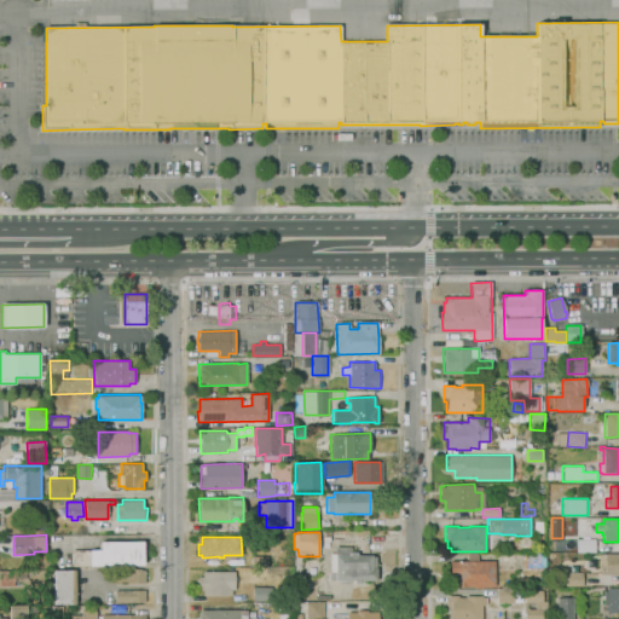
[(74,565),(74,550),(100,549),(100,542),(143,541),(143,563),(74,565)]
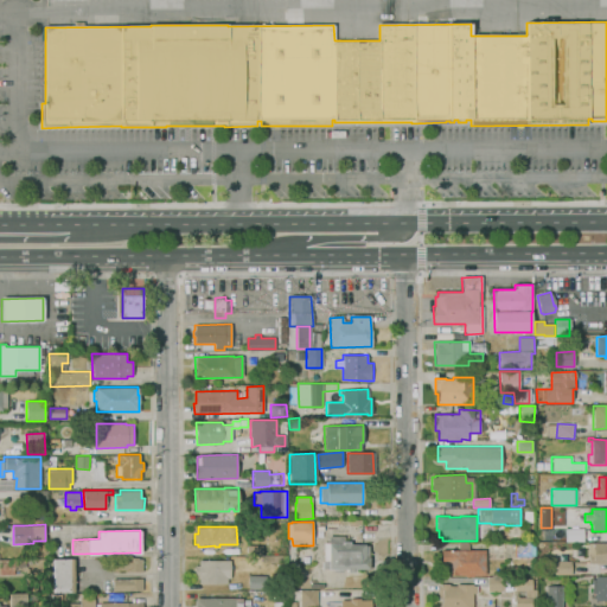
[(606,564),(589,564),(589,544),(589,535),(595,535),(595,542),(606,542),(606,564)]
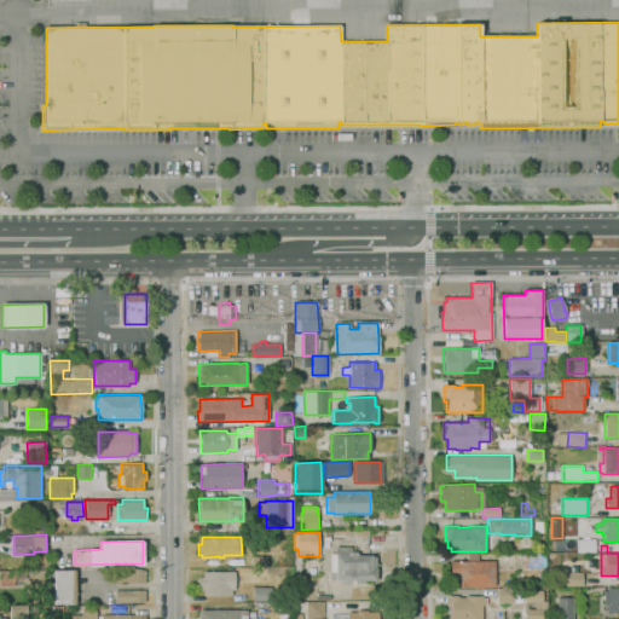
[(362,584),(354,584),(354,580),(350,580),(350,583),(340,583),(340,580),(330,580),(330,554),(335,554),(335,547),(351,547),(351,551),(357,551),(357,555),(372,555),(372,556),(376,556),(376,568),(377,568),(377,580),(362,580),(362,584)]
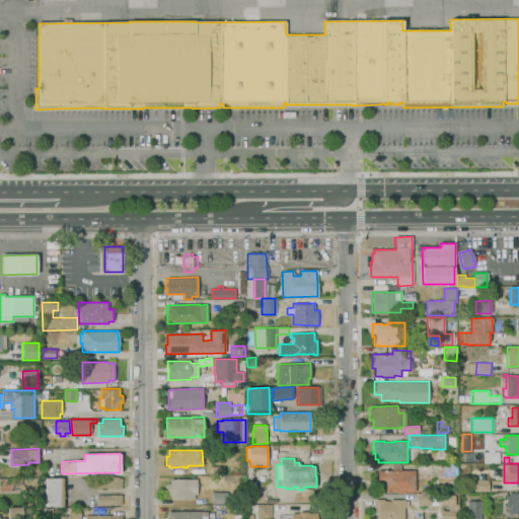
[(453,475),(441,475),(441,463),(457,463),(457,475),(453,475)]
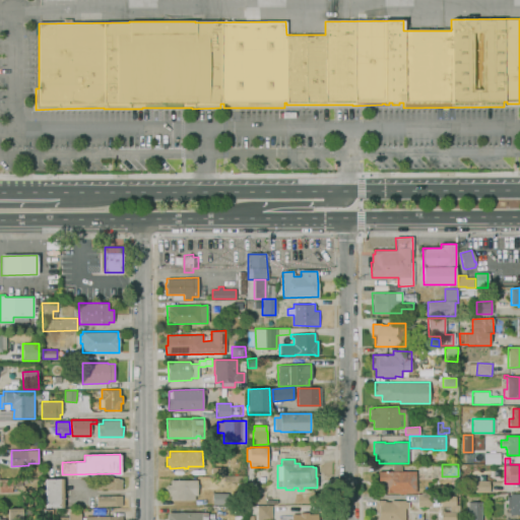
[(404,495),(398,495),(398,493),(378,492),(379,470),(392,471),(392,465),(401,465),(401,470),(415,471),(415,493),(405,493),(404,495)]
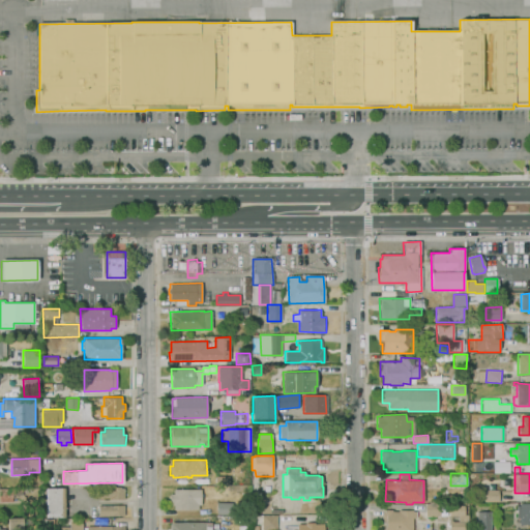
[(229,484),(215,484),(215,476),(229,476),(229,484)]
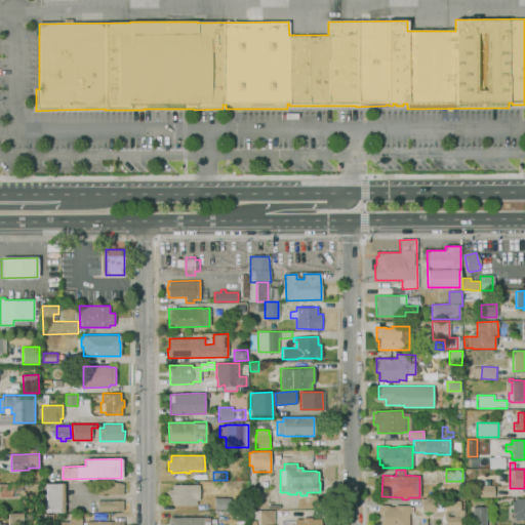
[(65,515),(45,515),(44,483),(64,482),(65,515)]
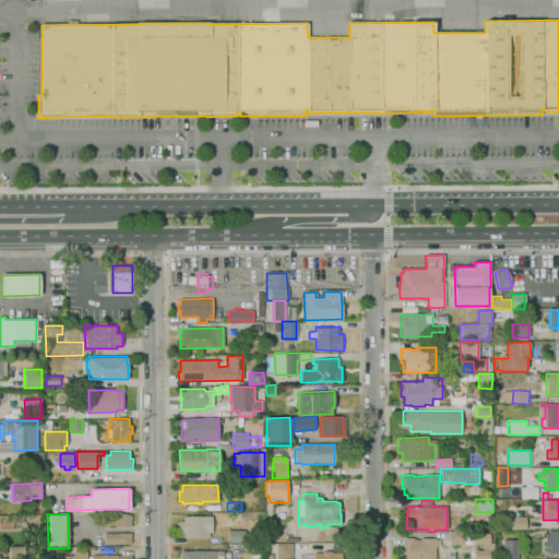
[(116,527),(116,525),(104,525),(104,513),(128,513),(128,514),(131,514),(131,526),(116,527)]
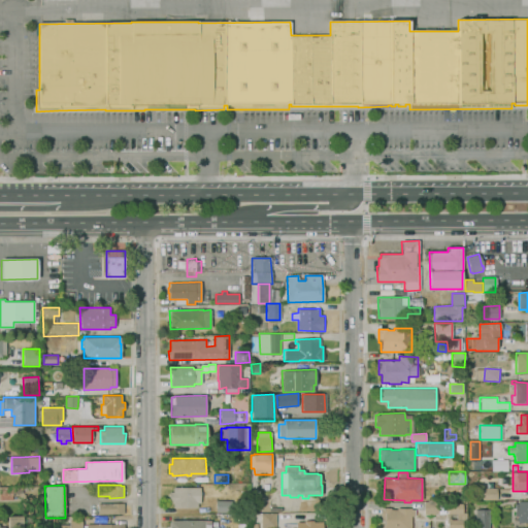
[(497,500),(476,500),(475,492),(466,492),(466,485),(473,485),(473,488),(497,488),(497,500)]
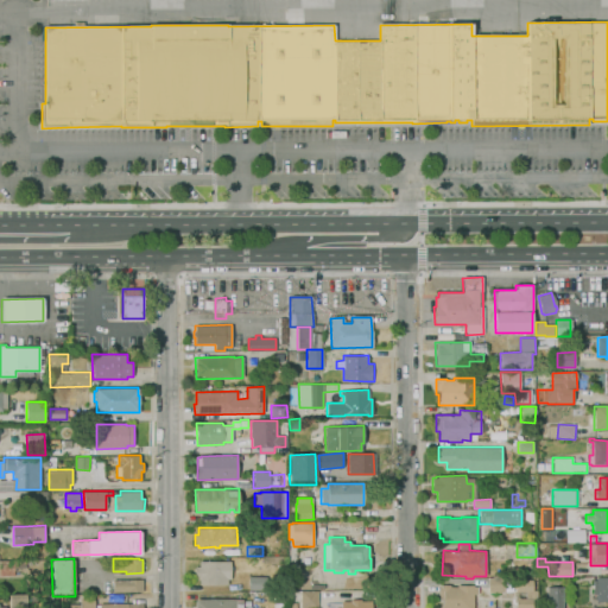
[(14,576),(0,576),(0,559),(26,559),(26,568),(14,568),(14,576)]
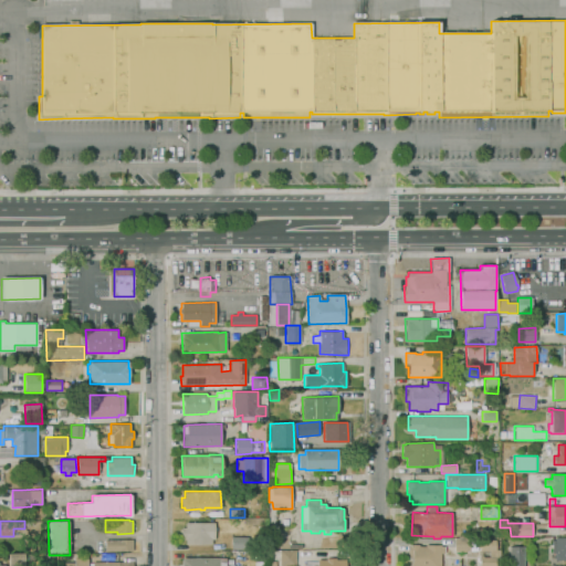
[(212,545),(186,544),(186,540),(181,540),(181,527),(186,527),(186,522),(215,522),(215,540),(212,540),(212,545)]
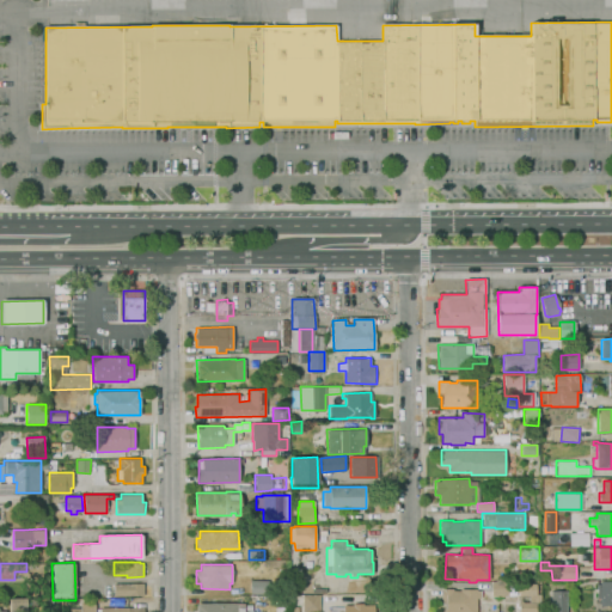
[(268,593),(251,593),(251,580),(268,580),(268,593)]
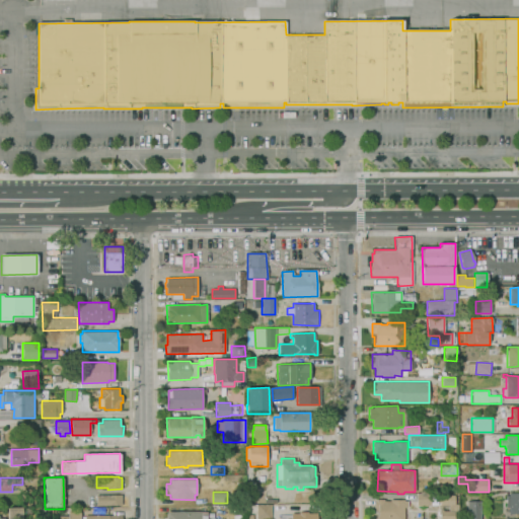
[(518,513),(509,513),(509,507),(506,507),(506,496),(509,496),(509,493),(518,493),(518,513)]
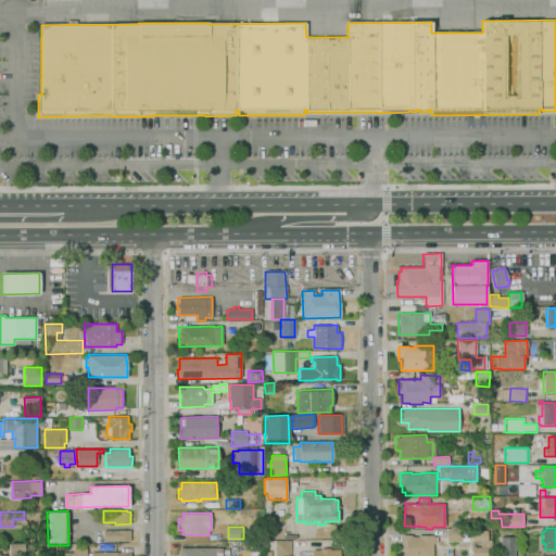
[(462,542),(446,542),(446,529),(462,529),(462,542)]
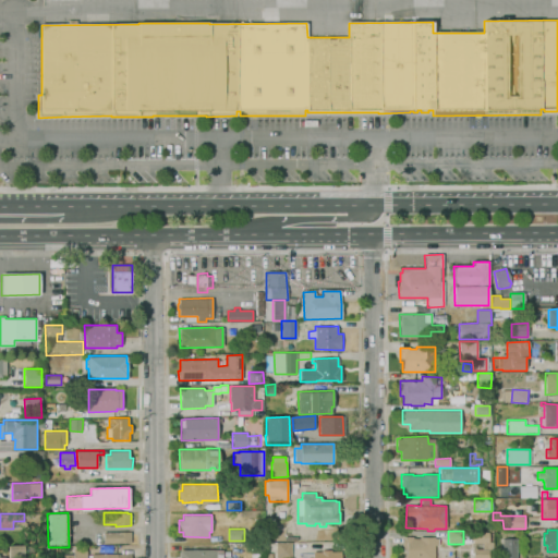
[(488,557),(473,557),(473,548),(476,548),(476,549),(483,549),(483,543),(473,543),(473,541),(471,541),(471,535),(473,535),(473,531),(489,532),(489,542),(493,542),(493,549),(488,549),(488,557)]
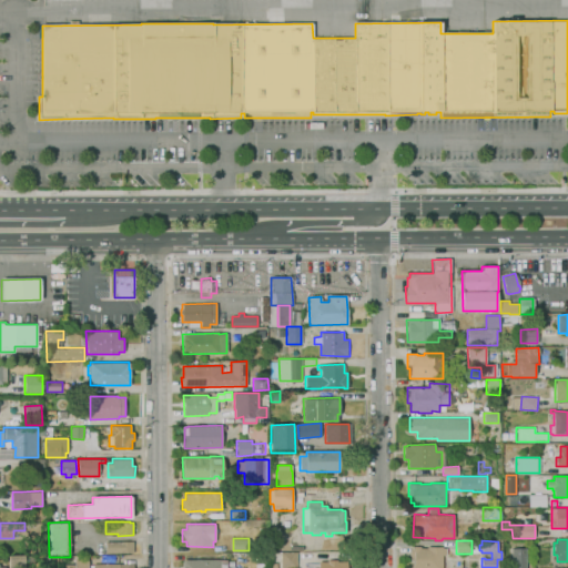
[(133,553),(105,553),(105,541),(133,541),(133,553)]
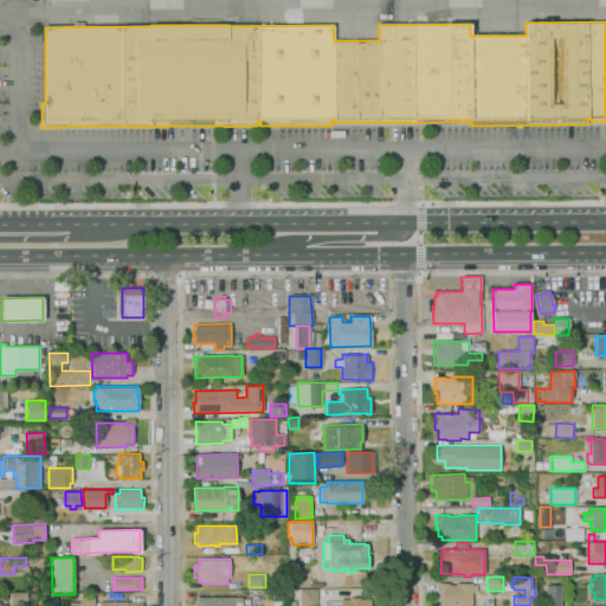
[(472,605),(442,605),(442,598),(438,598),(438,582),(449,584),(449,585),(456,585),(456,582),(472,584),(472,585),(476,585),(476,592),(472,592),(472,605)]
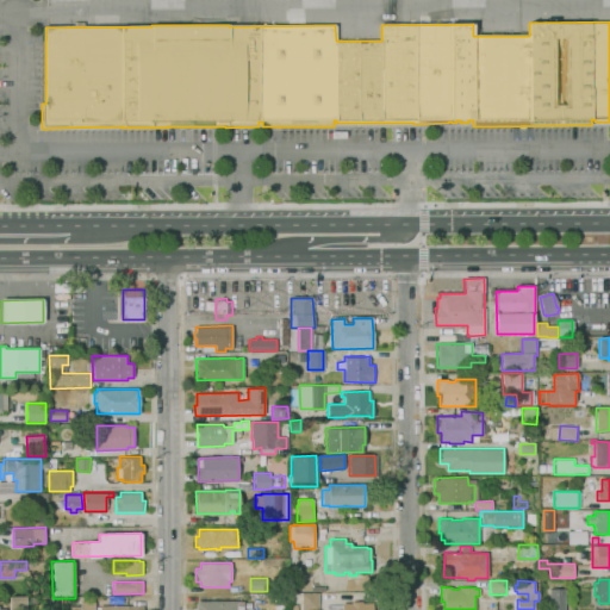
[(566,609),(549,609),(549,589),(566,589),(566,609)]
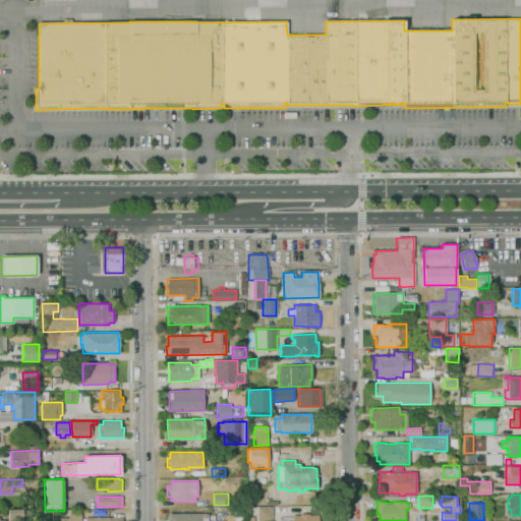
[(247,520),(255,520),(255,506),(247,506),(247,520)]
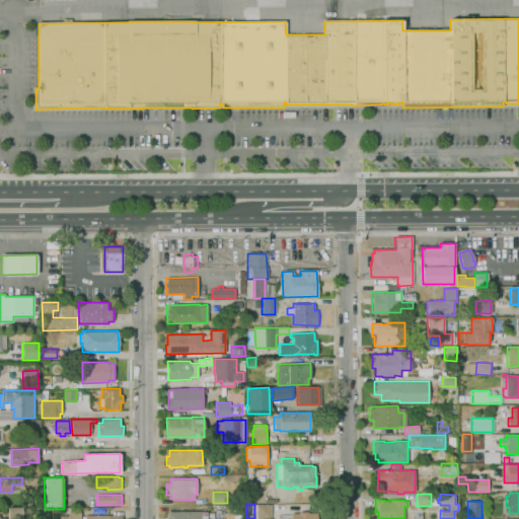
[(271,518),(256,518),(256,505),(271,505),(271,518)]
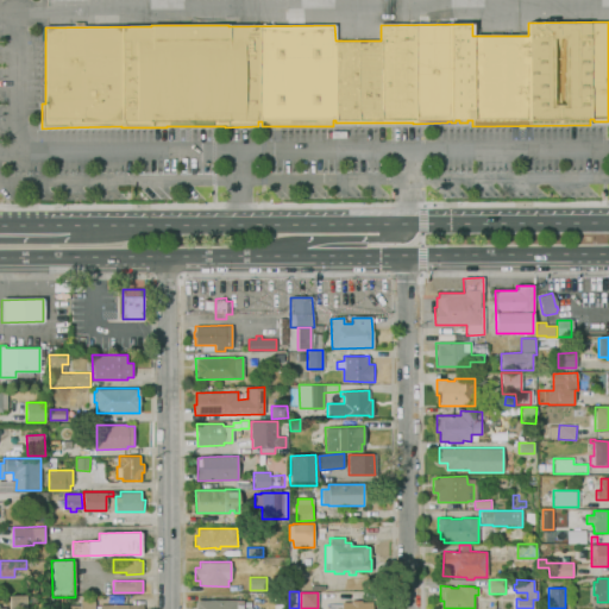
[(27,608),(10,608),(10,594),(27,595),(27,608)]
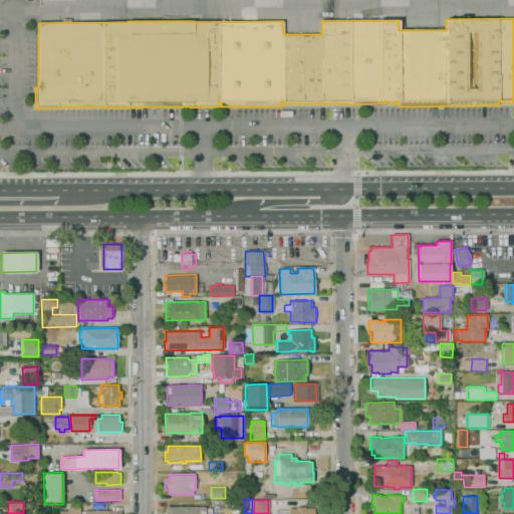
[(55,513),(55,510),(67,510),(67,505),(80,505),(80,511),(84,511),(84,510),(108,510),(121,510),(121,513),(55,513)]
